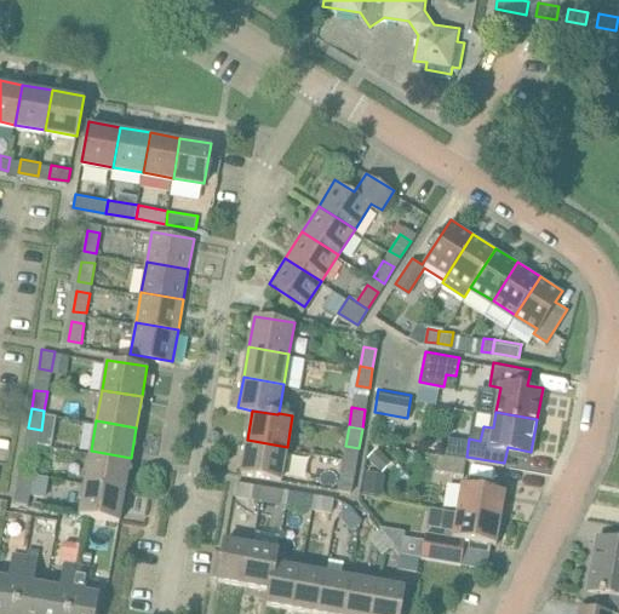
[(281,477),(287,447),(247,440),(242,470),(281,477)]
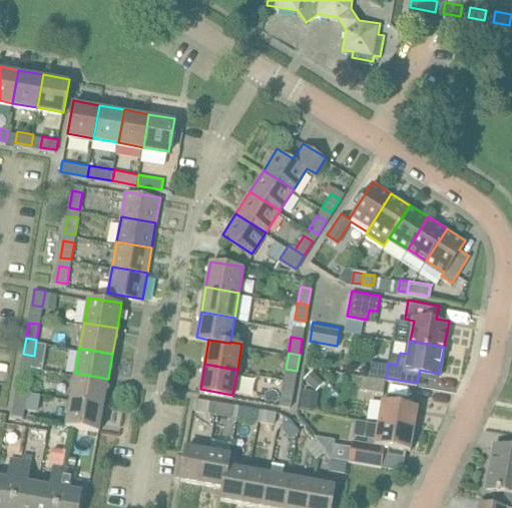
[(316,389),(324,380),(313,368),(304,376),(316,389)]
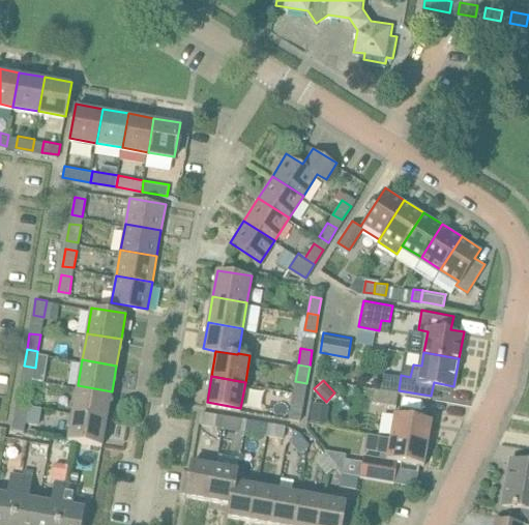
[(18,401),(29,403),(32,386),(21,384),(18,401)]
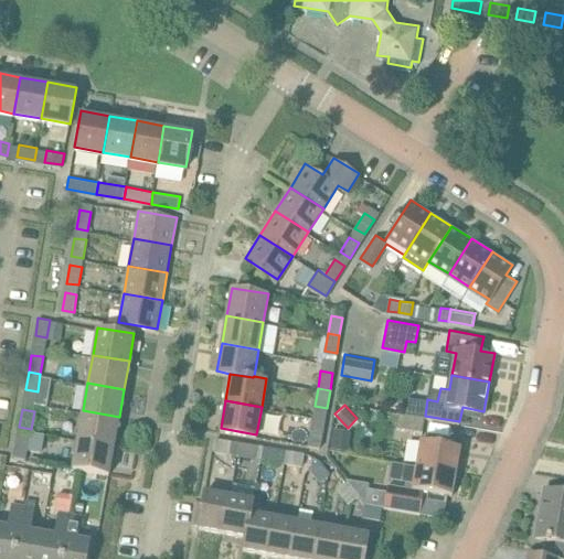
[(78,438),(115,444),(119,417),(83,410),(78,438)]
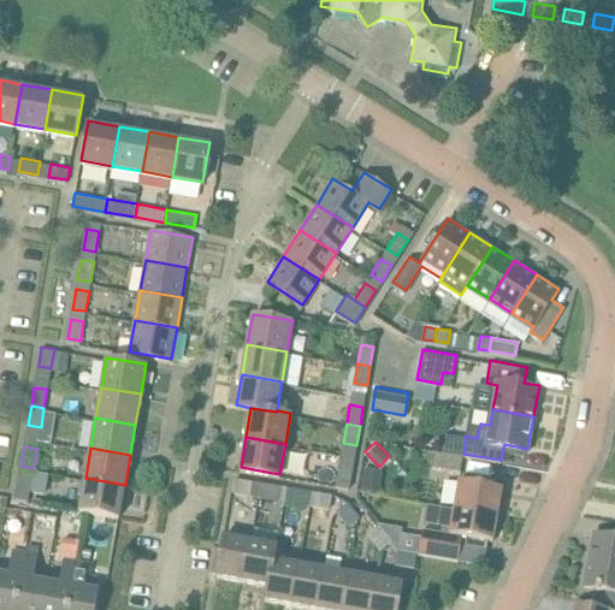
[(461,469),(463,454),(435,449),(432,465),(461,469)]
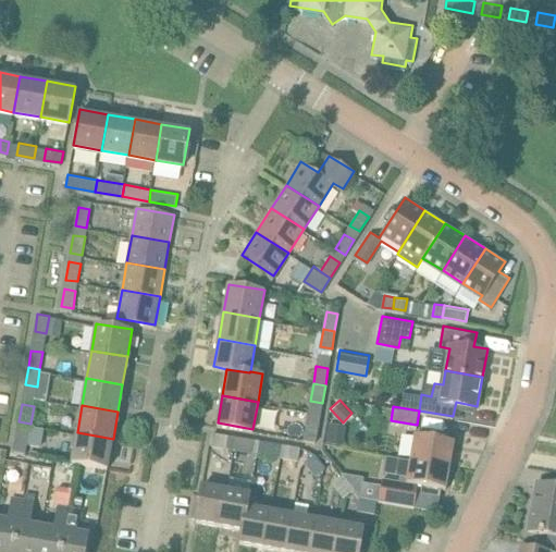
[(307,420),(303,438),(314,440),(318,422),(307,420)]
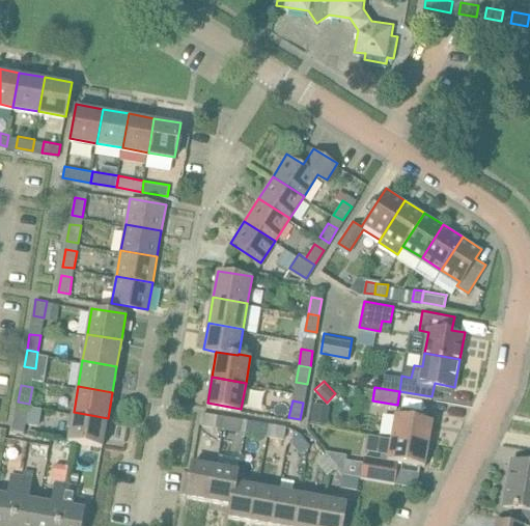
[(313,400),(310,420),(327,422),(330,403),(313,400)]
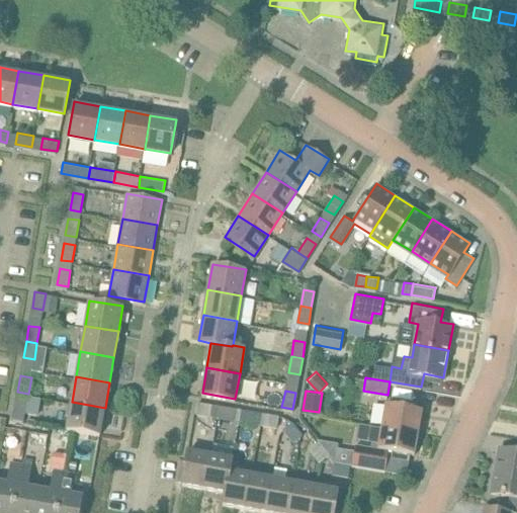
[(28,394),(17,392),(14,408),(25,410),(28,394)]
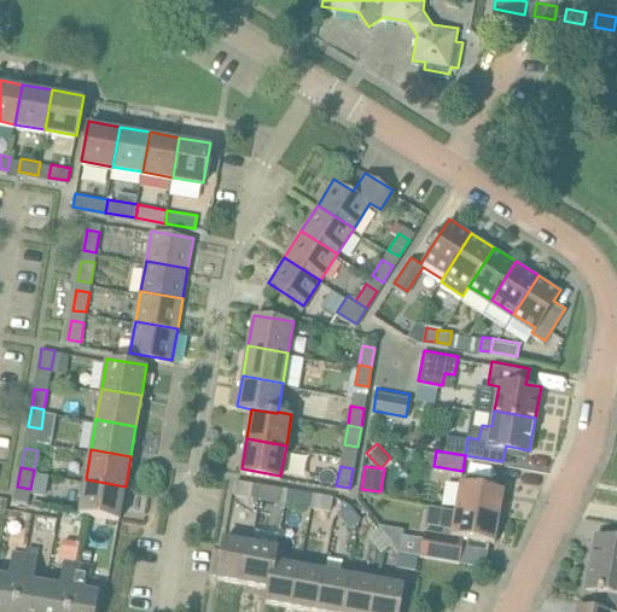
[(234,490),(252,494),(255,481),(237,478),(234,490)]
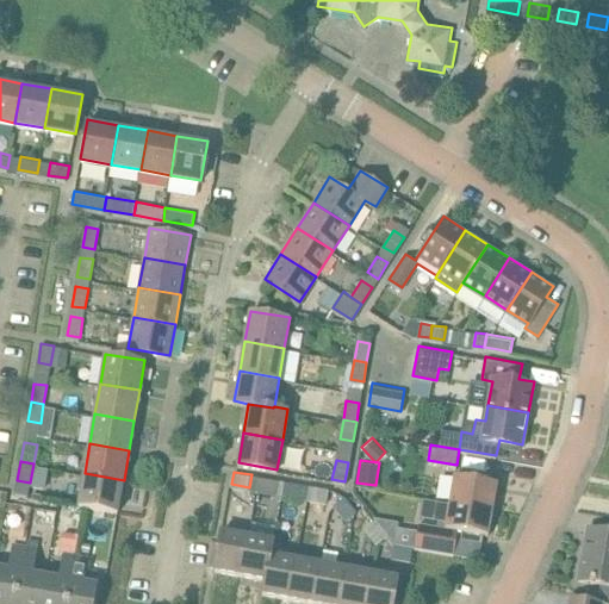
[(79,503),(118,510),(124,480),(85,473),(79,503)]
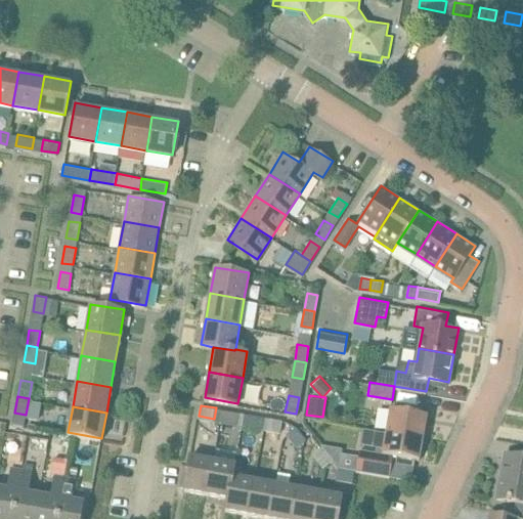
[(427,414),(407,409),(391,406),(387,429),(424,435),(427,414)]
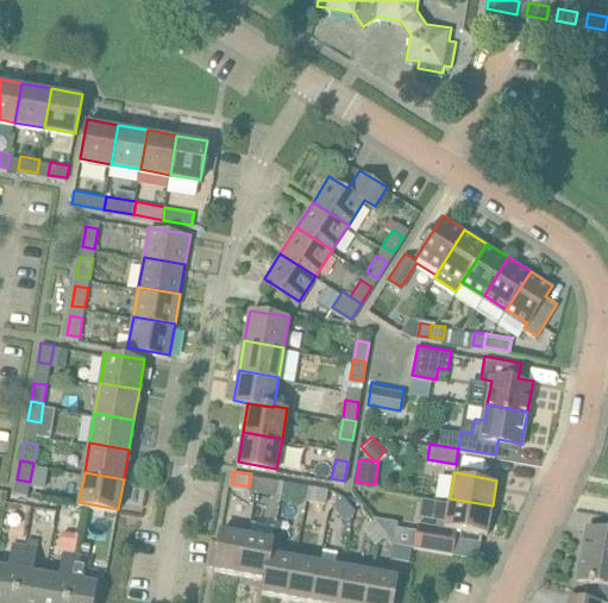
[(258,475),(256,487),(275,490),(276,478),(258,475)]
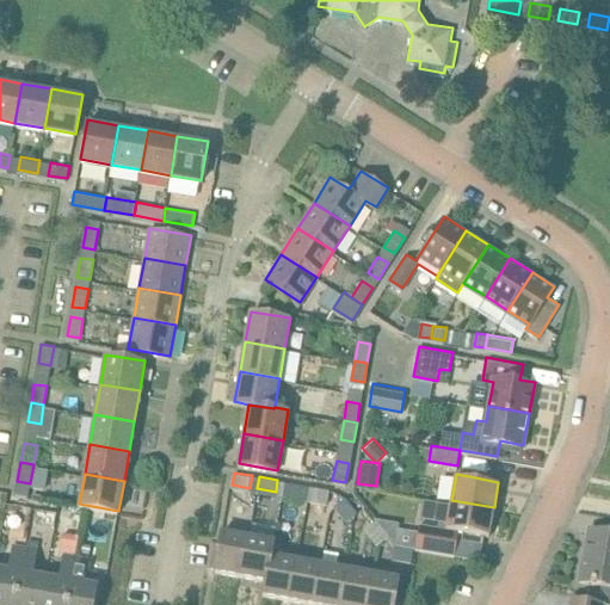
[(302,497),(303,485),(285,481),(283,493),(302,497)]
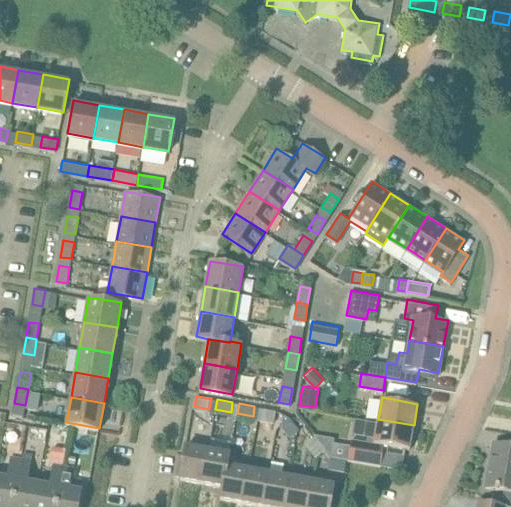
[(273,420),(275,409),(260,407),(258,417),(273,420)]
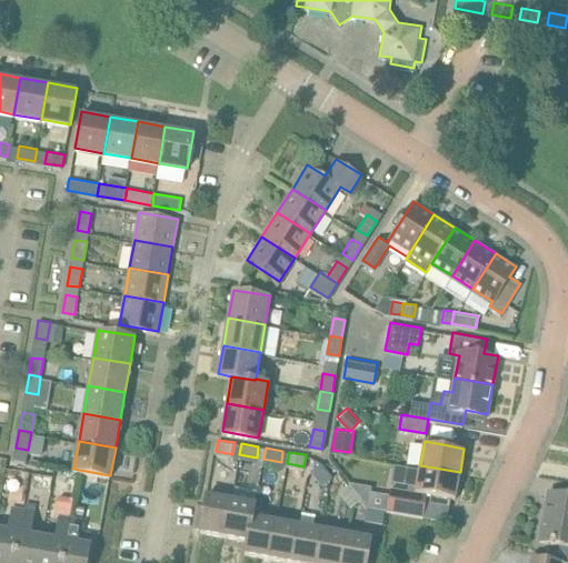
[(332,476),(320,462),(311,470),(324,483),(332,476)]
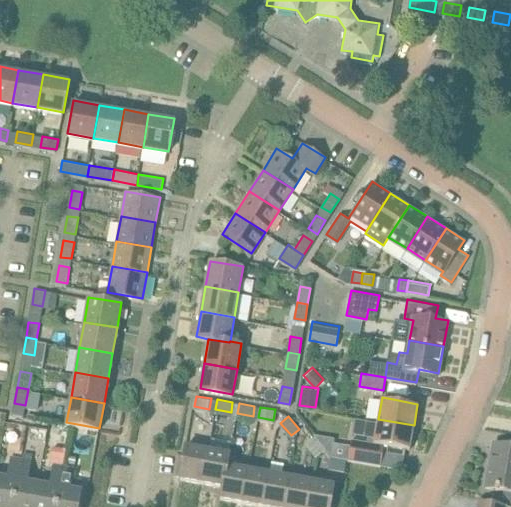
[(351,458),(350,459),(370,462),(382,464),(385,443),(390,444),(406,447),(410,447),(414,425),(378,419),(377,421),(375,437),(374,441),(353,437),(353,444),(351,458)]
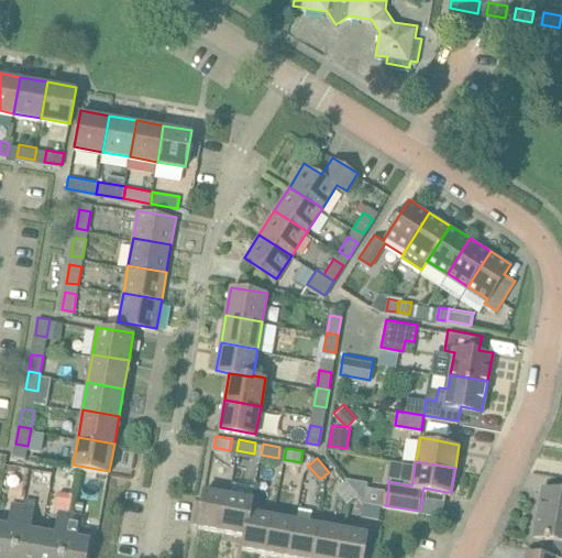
[(345,479),(337,487),(348,500),(356,492),(345,479)]
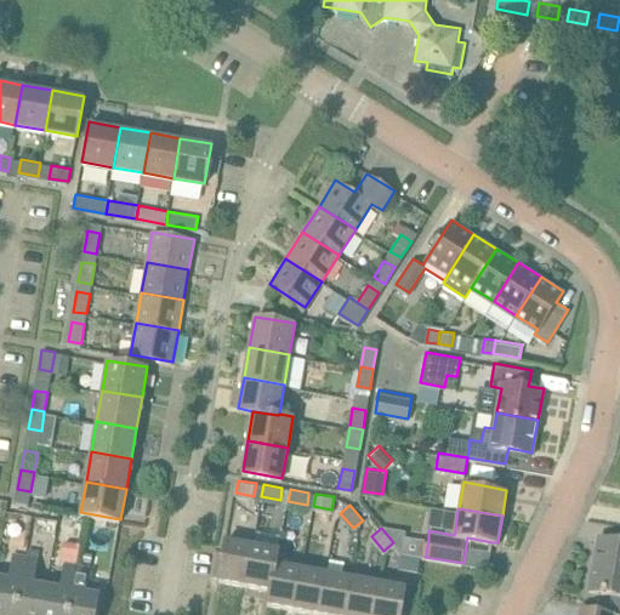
[(590,588),(613,592),(619,593),(619,539),(598,535),(590,588)]
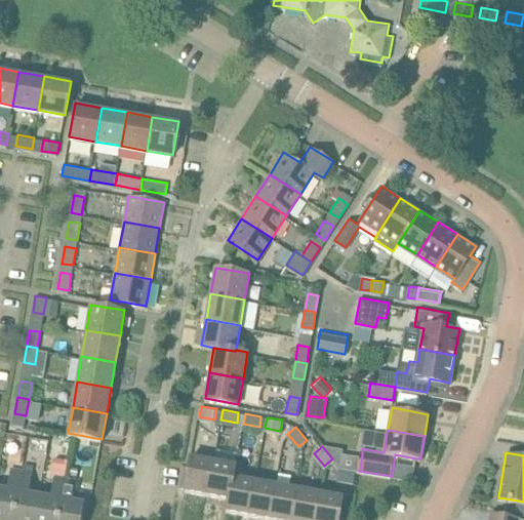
[(186,486),(185,489),(207,493),(213,458),(191,454),(189,466),(184,465),(184,466),(180,485),(186,486)]
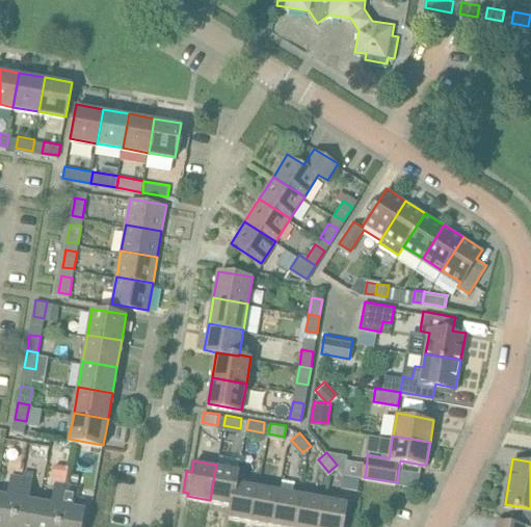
[(285,460),(284,471),(292,472),(294,462),(285,460)]
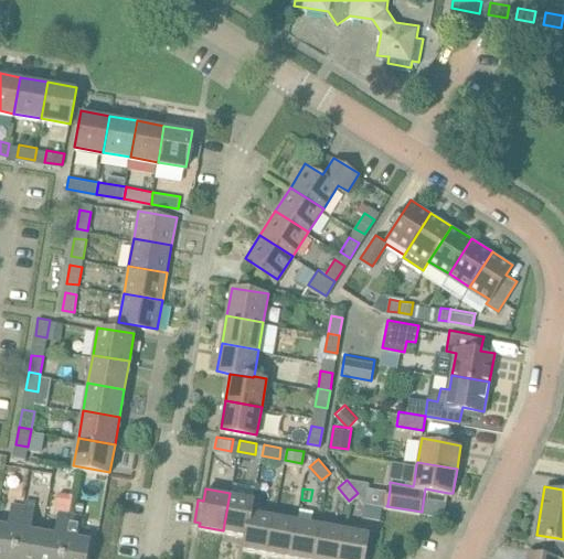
[(38,558),(62,558),(72,511),(71,511),(74,493),(61,491),(57,509),(59,509),(55,530),(44,528),(38,558)]
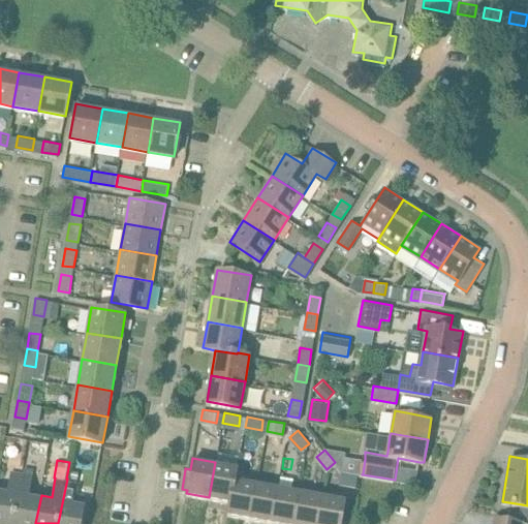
[(237,466),(215,462),(209,497),(230,501),(235,479),(237,466)]
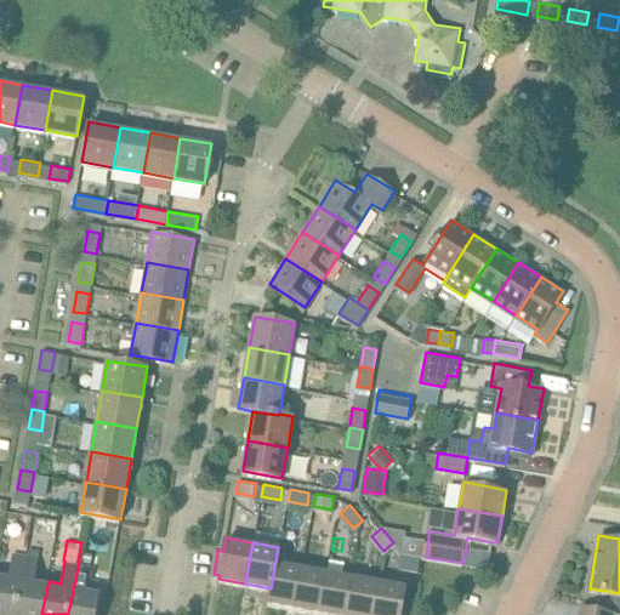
[(0,614),(15,614),(27,552),(13,550),(9,575),(0,573),(0,614)]
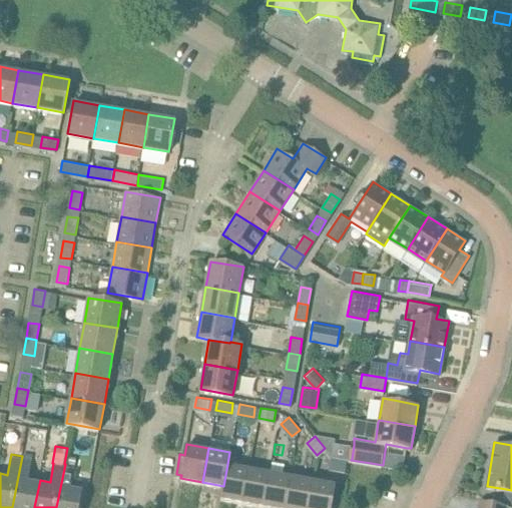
[(12,507),(34,507),(40,480),(28,478),(32,458),(22,456),(12,507)]
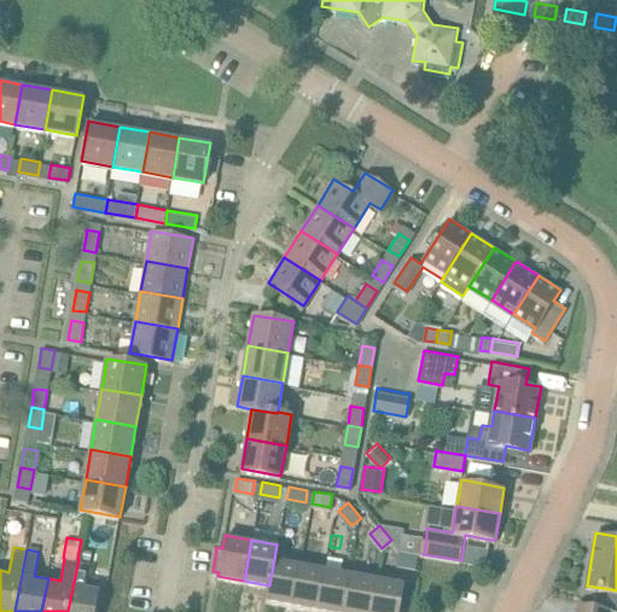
[(415,565),(418,553),(399,549),(397,563),(415,565)]
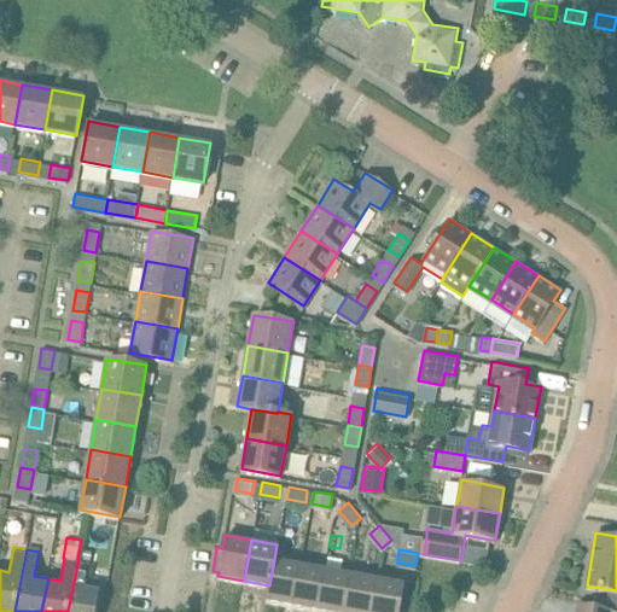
[(91,561),(79,559),(68,611),(94,611),(99,589),(86,587),(91,561)]
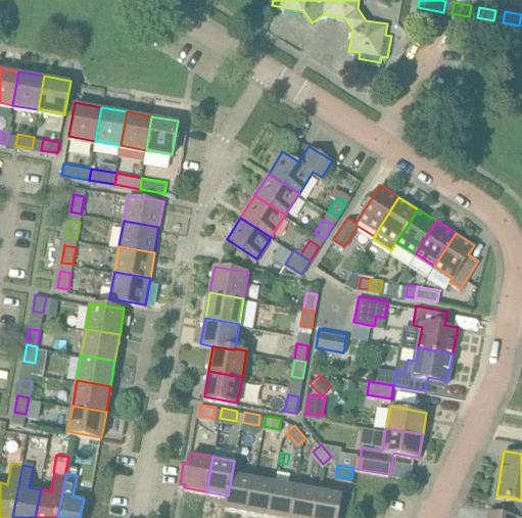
[(226,507),(247,511),(253,477),(232,473),(228,496),(226,507)]
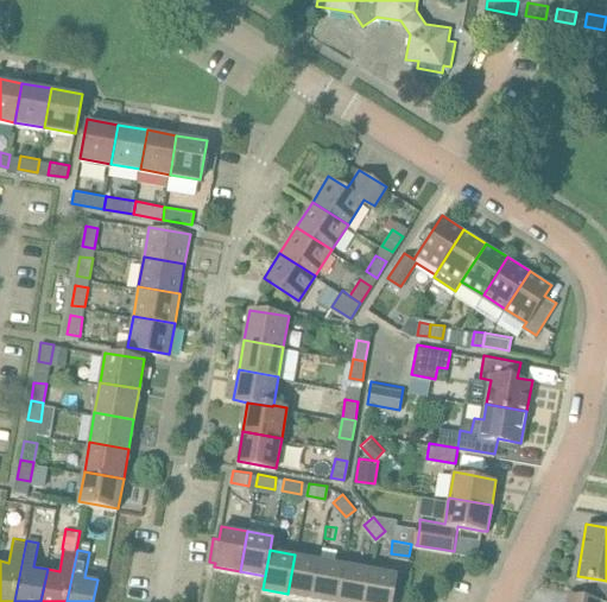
[(288,594),(314,599),(321,559),(295,555),(288,594)]
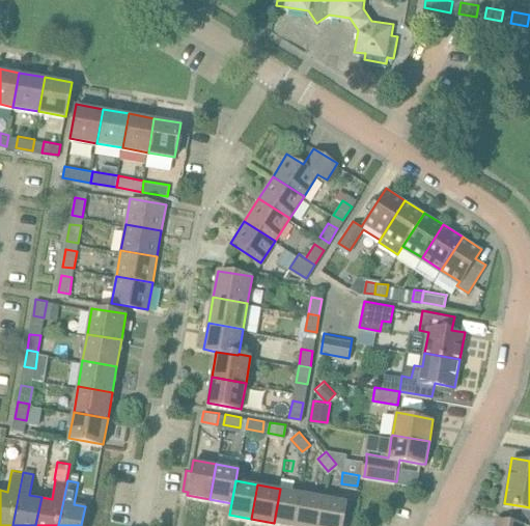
[(296,525),(302,493),(280,489),(274,523),(289,525),(296,525)]
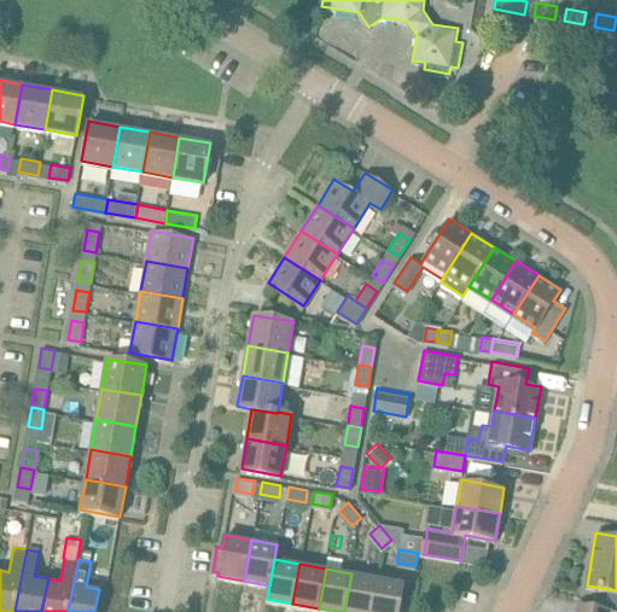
[(344,611),(371,611),(378,578),(351,573),(344,611)]
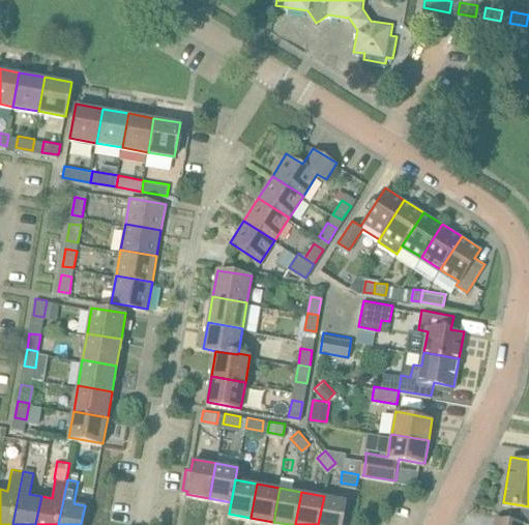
[(324,496),(318,524),(341,524),(346,499),(324,496)]
